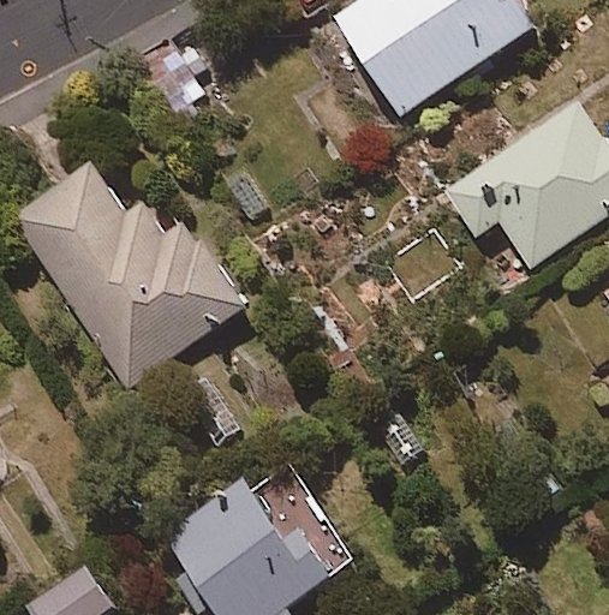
[(535,24),(518,0),(357,0),(332,18),(396,117),(535,24)]
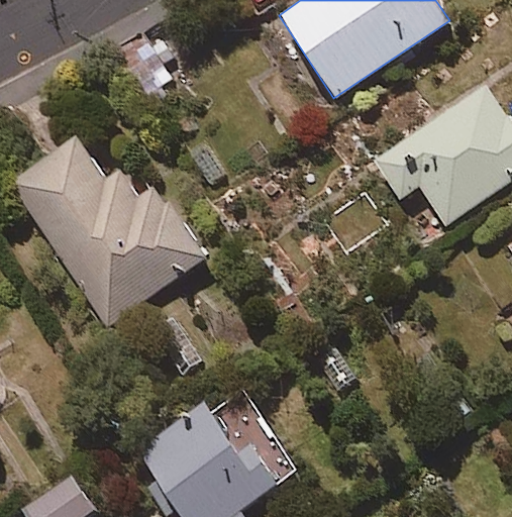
[(511,179),(511,120),(488,84),(373,161),(399,199),(418,186),(444,224),(511,179)]
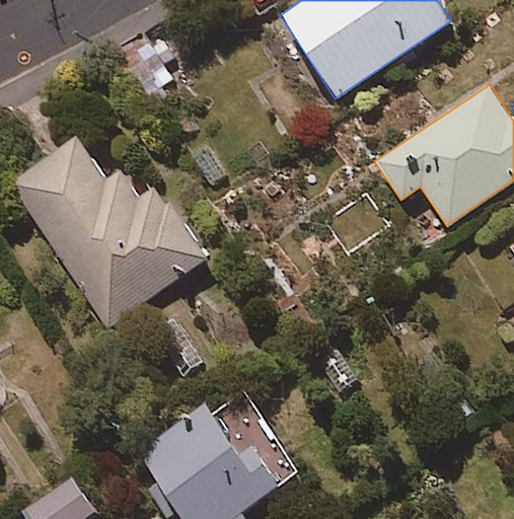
[(107,180),(79,137),(9,182),(103,327),(208,260),(157,182),(139,195),(124,170),(107,180)]
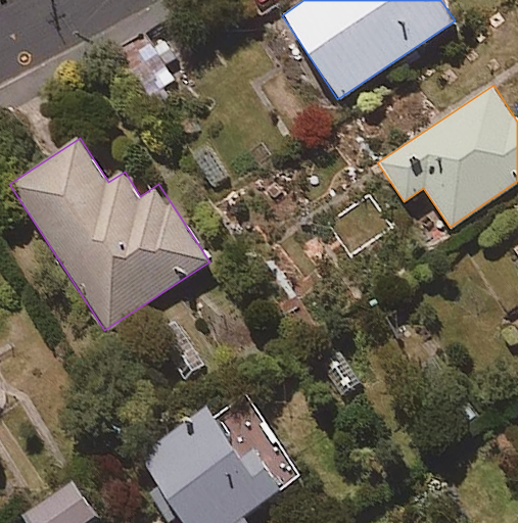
[(301,475),(247,393),(215,415),(209,408),(137,456),(182,522),(247,522),(242,515),(301,475)]
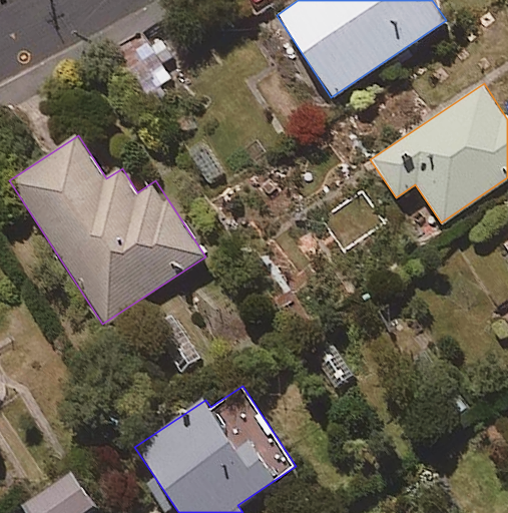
[(80,512),(94,504),(73,471),(22,505),(27,512),(80,512)]
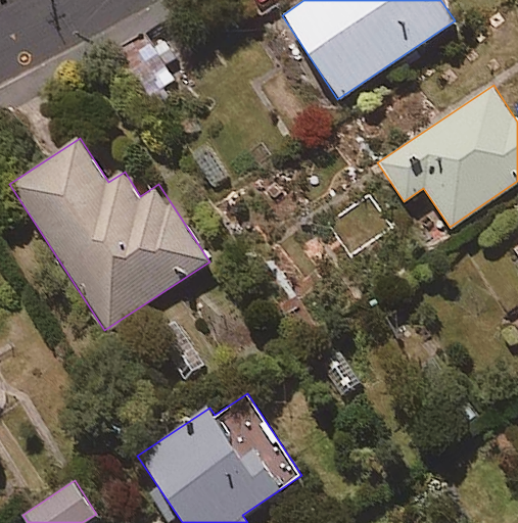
All buildings are outlined.
